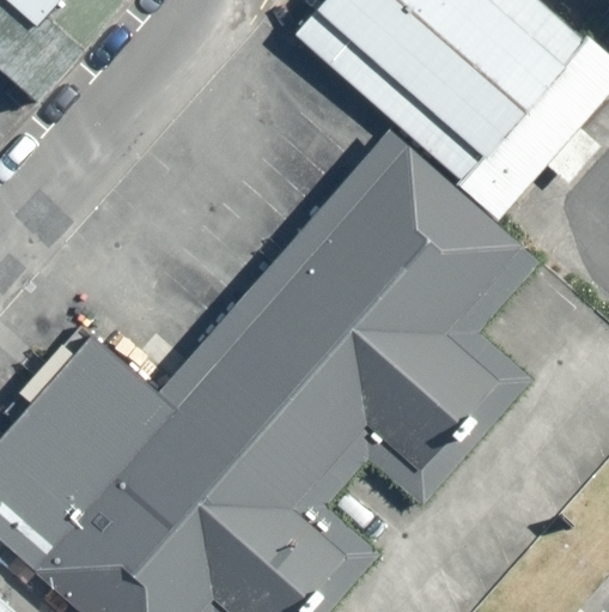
[(0,47),(38,80),(109,0),(0,0),(0,47)]
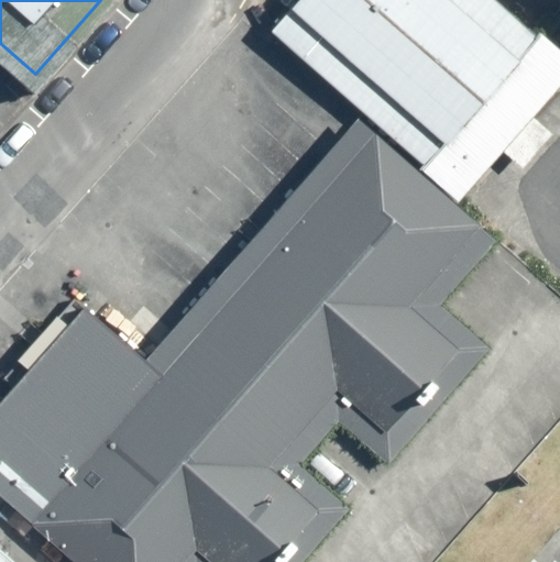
[(537,36),(495,0),(297,0),(270,31),(424,165),(443,142),(448,145),(522,62),(518,58),(537,36)]
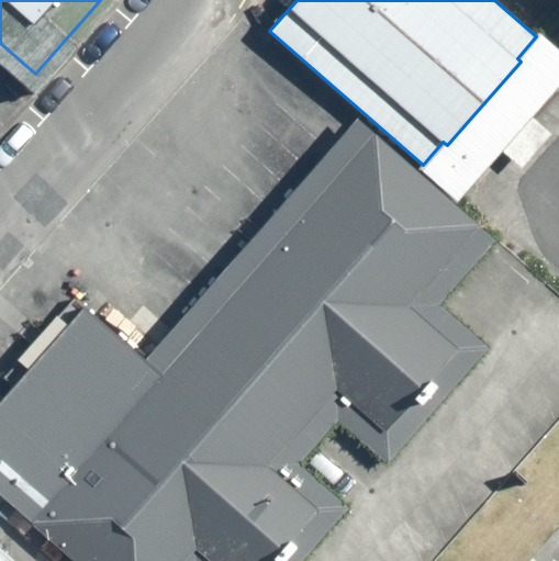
[(443,142),(423,165),(460,198),(501,152),(522,169),(552,133),(533,115),(558,85),(558,56),(536,36),(517,58),(521,62),(447,145),(443,142)]
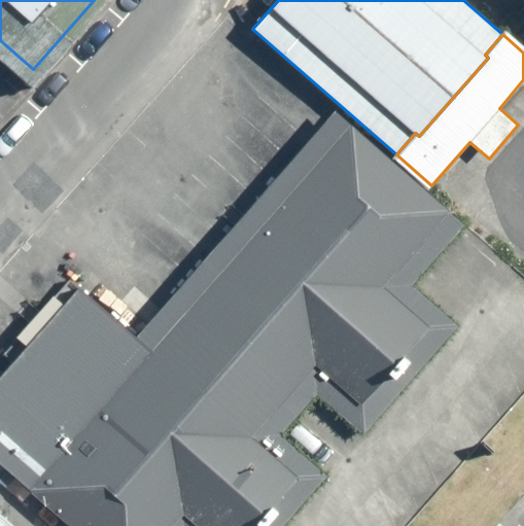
[(79,295),(0,385),(0,468),(68,525),(174,525),(183,516),(196,525),(254,525),(299,476),(254,437),(316,367),(361,408),(430,328),(383,287),(451,210),(343,108),(134,344),(79,295)]
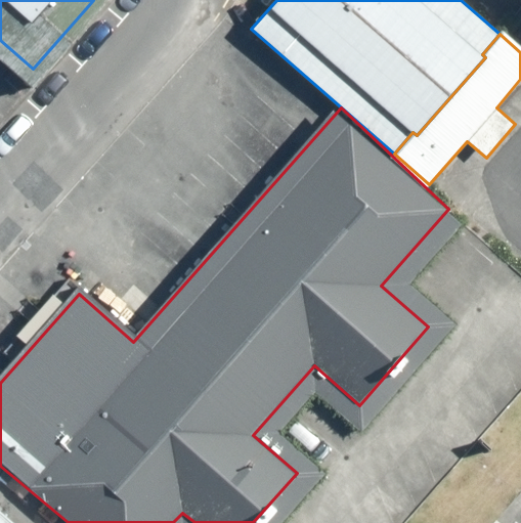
[(194,522),(182,513),(173,522),(278,522),(302,496),(323,472),(276,431),(315,386),(364,428),(457,321),(414,285),(466,224),(448,209),(381,286),(428,327),(359,405),(314,365),(253,435),(297,473),(253,522),(194,522)]
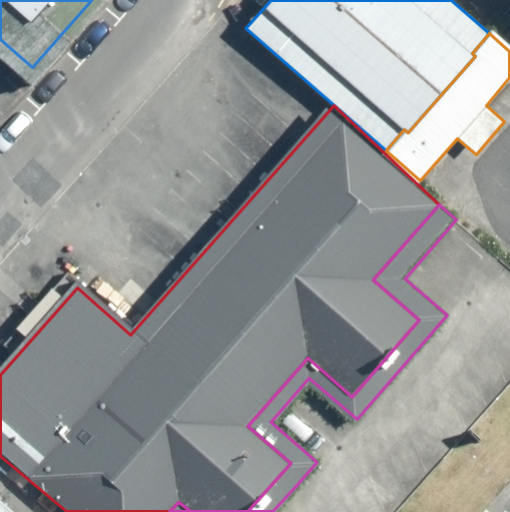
[(18,511),(0,496),(0,511),(18,511)]
